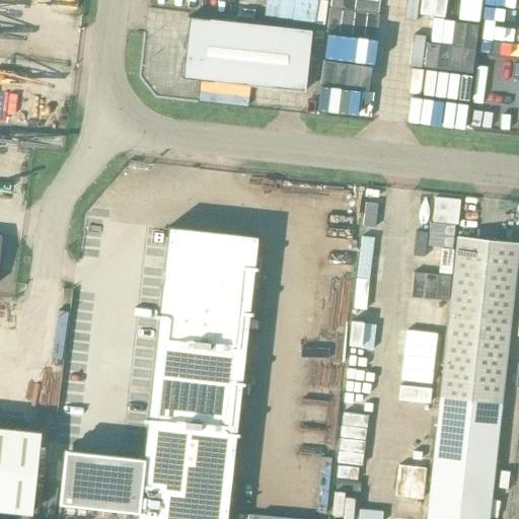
[(70,18),(0,10),(0,55),(66,63),(70,18)]
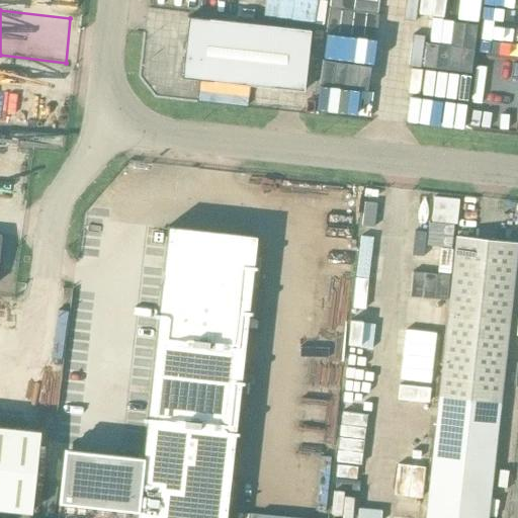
[(304,91),(311,30),(189,18),(182,79),(304,91)]
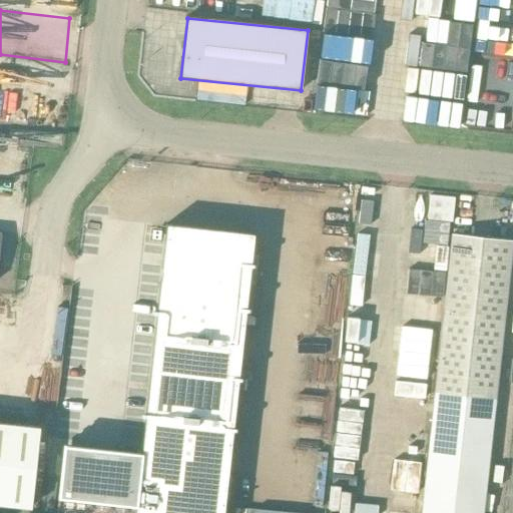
[(61,459),(56,511),(71,512),(222,512),(248,284),(251,253),(253,233),(166,224),(141,453),(117,450),(116,465),(61,459)]
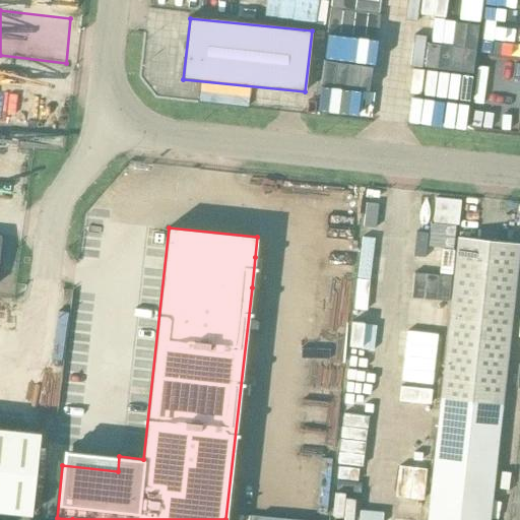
[(440,398),(427,519),(489,519),(502,405),(519,244),(458,237),(440,398)]
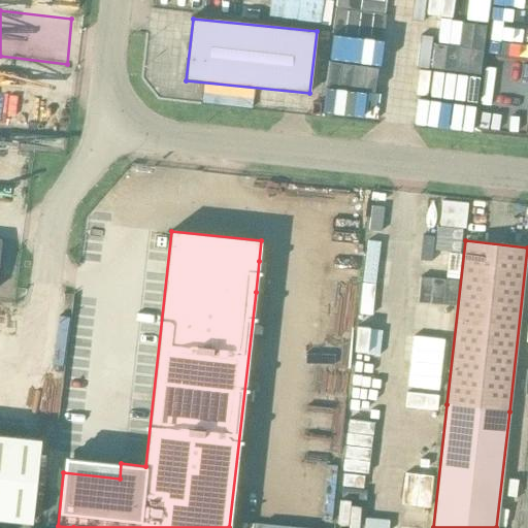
[(0,518),(32,522),(40,440),(0,435),(0,518)]
